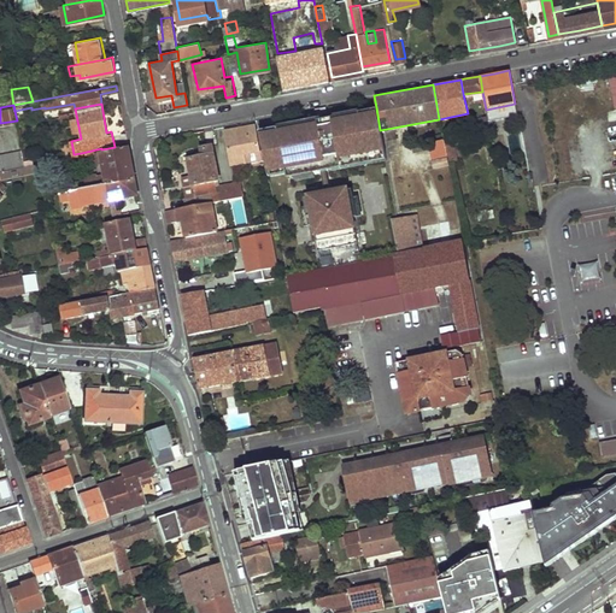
[(347,157),(383,149),(380,130),(376,107),(358,111),(359,115),(344,118),(342,113),(334,116),(321,118),(299,122),(300,125),(279,130),(277,127),(259,129),(268,174),(292,169),(301,168),(309,172),(320,170),(320,164),(347,159),(347,157)]
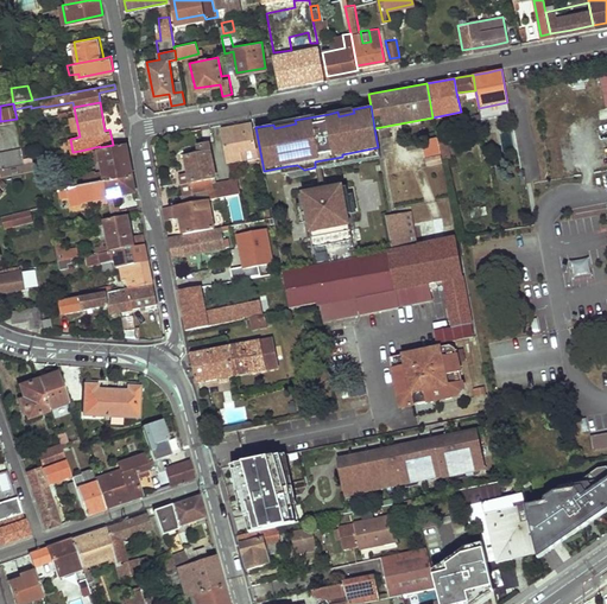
[(273,122),(273,125),(274,128),(296,124),(295,120),(316,116),(316,114),(273,122)]
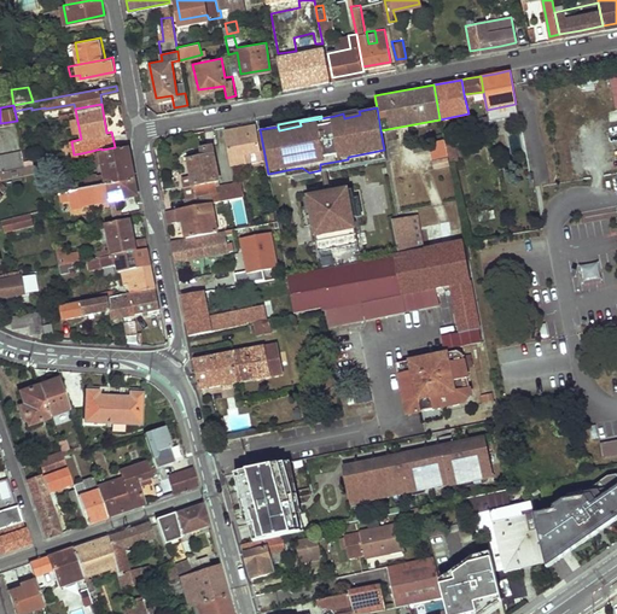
[(254,124),(226,129),(232,163),(246,161),(245,152),(258,150),(254,124)]
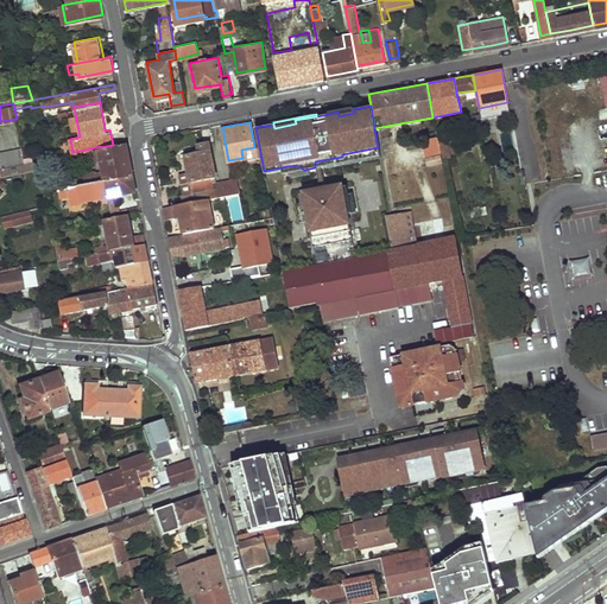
[(435,153),(436,160),(441,160),(437,139),(431,140),(432,153),(435,153)]
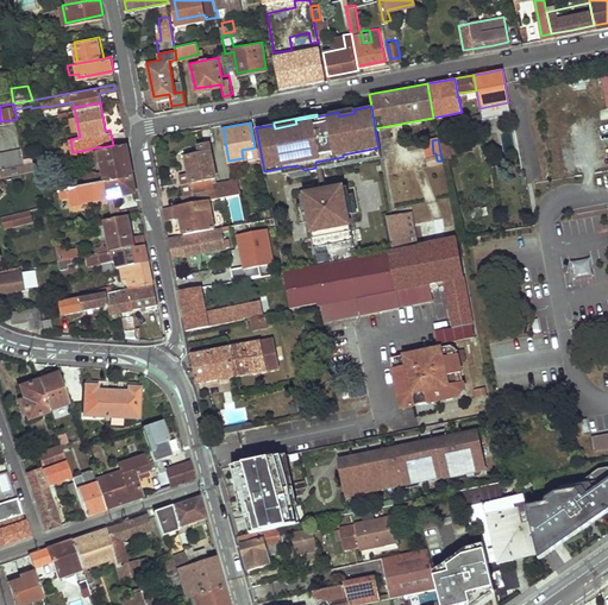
[(83,175),(73,176),(75,186),(105,180),(132,175),(127,143),(113,145),(100,147),(100,146),(80,151),(82,157),(91,156),(92,161),(100,159),(102,170),(94,172),(94,170),(83,171),(83,175)]
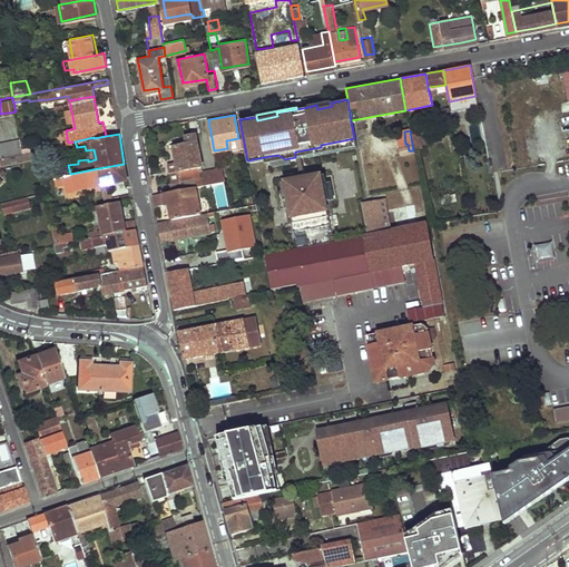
[(173,147),(176,162),(167,163),(170,183),(169,183),(170,191),(195,187),(209,185),(207,172),(198,174),(197,168),(202,167),(196,135),(185,136),(186,144),(173,147)]
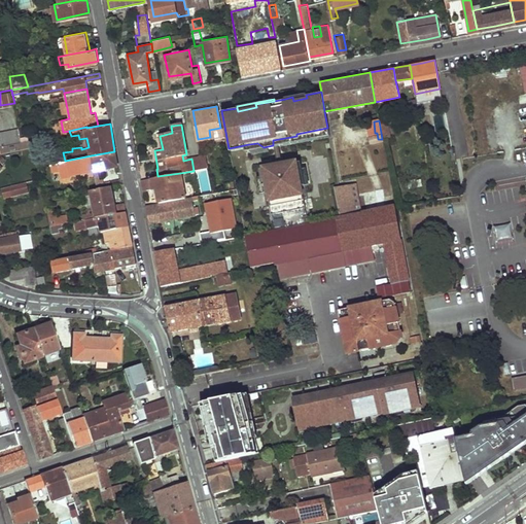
[(0,144),(22,140),(19,128),(0,131),(0,144)]
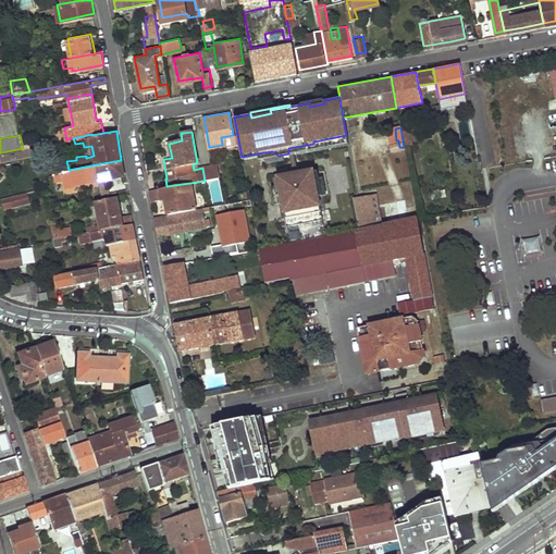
[(347,143),(346,135),(313,142),(313,144),(288,148),(288,154),(347,143)]
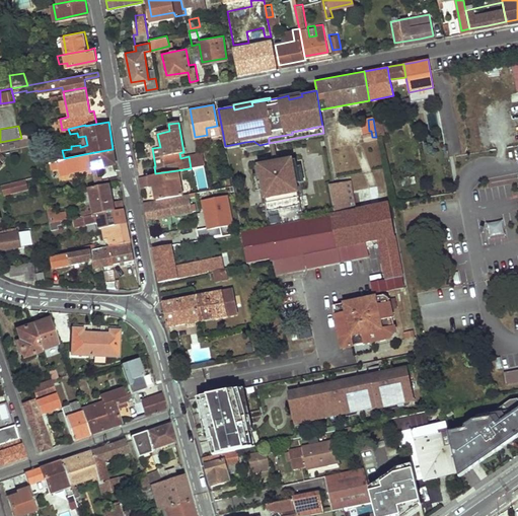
[(373,143),(343,147),(349,179),(354,209),(386,203),(373,143)]
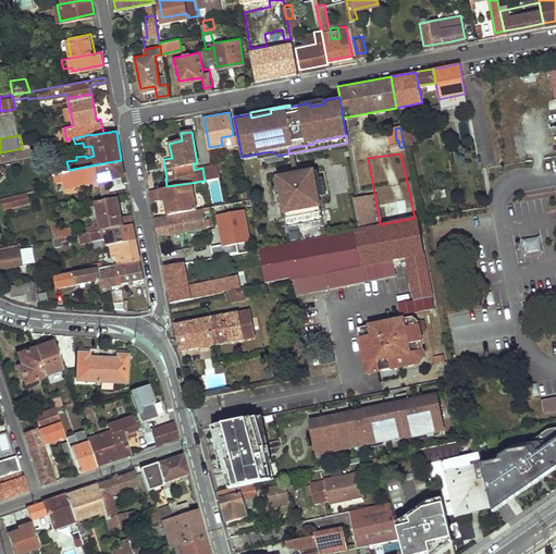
[(121,160),(96,164),(99,180),(124,174),(121,160)]
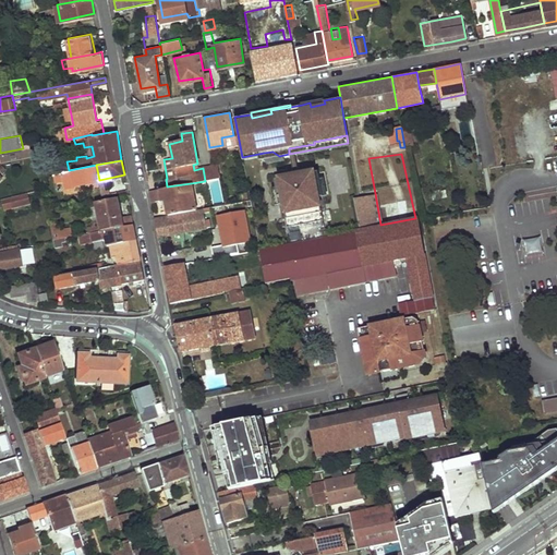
[(69,170),(62,171),(64,185),(99,180),(96,165),(69,170)]
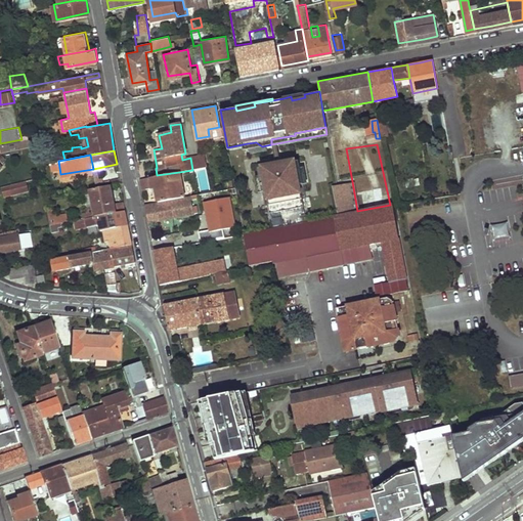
[(192,170),(205,168),(203,156),(190,158),(192,170)]
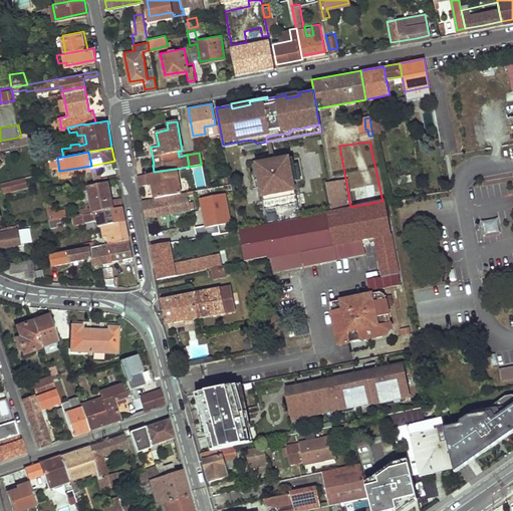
[(289,157),(256,164),(257,170),(253,171),(256,187),(260,186),(264,209),(267,222),(300,216),(297,202),(293,180),(297,179),(294,164),(290,164),(289,157)]
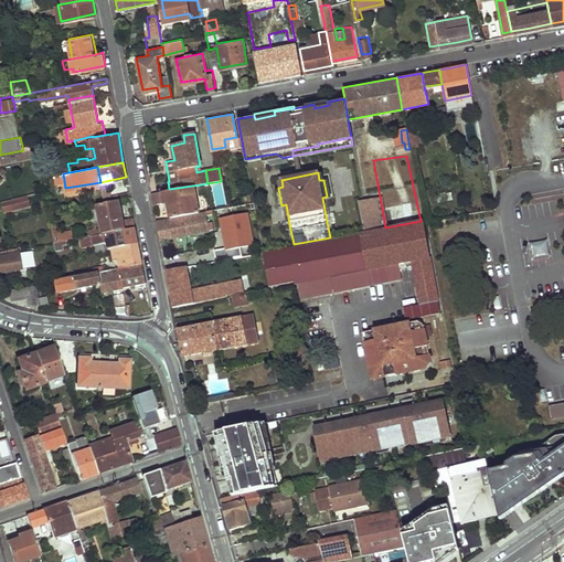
[(102,187),(103,195),(116,193),(116,184),(102,187)]
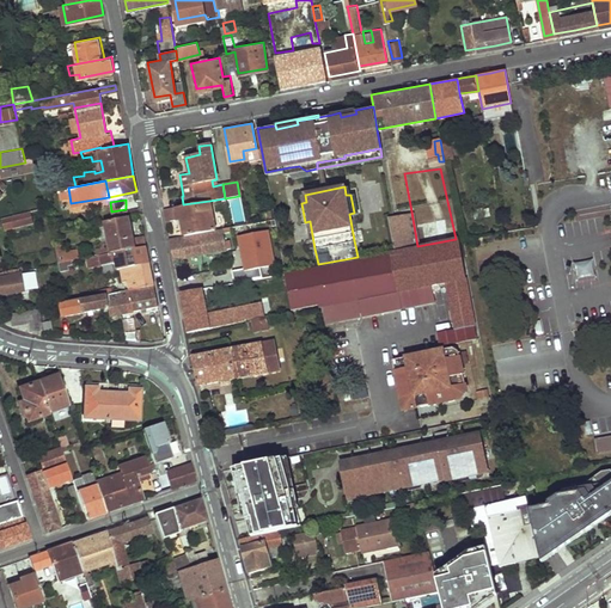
[(183,204),(164,208),(166,220),(177,219),(179,237),(214,229),(209,201),(183,204)]
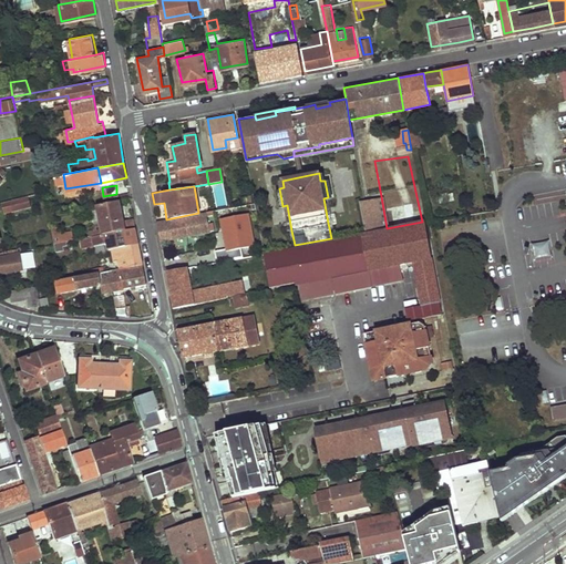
[(29,205),(27,195),(0,201),(2,211),(29,205)]
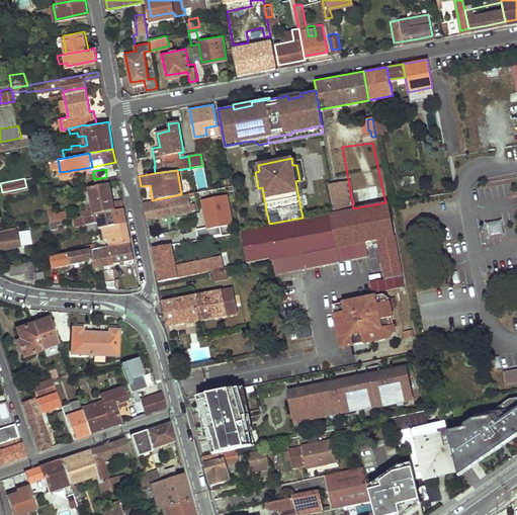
[(328,183),(333,212),(353,208),(348,179),(328,183)]
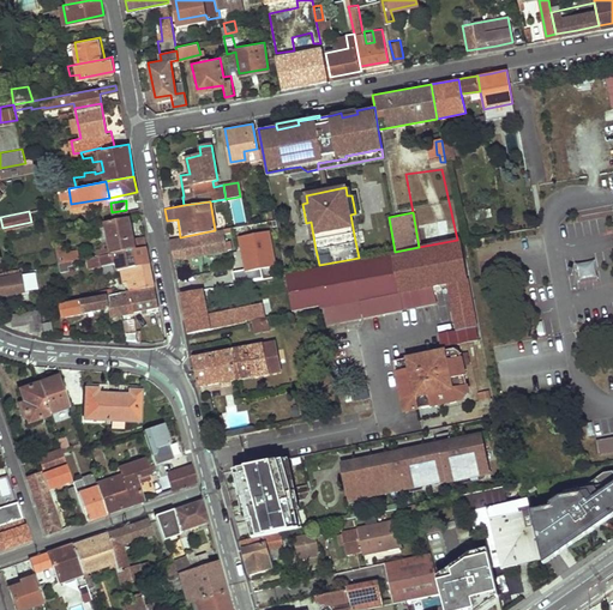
[(110,252),(146,245),(145,234),(132,236),(128,216),(104,221),(110,252)]
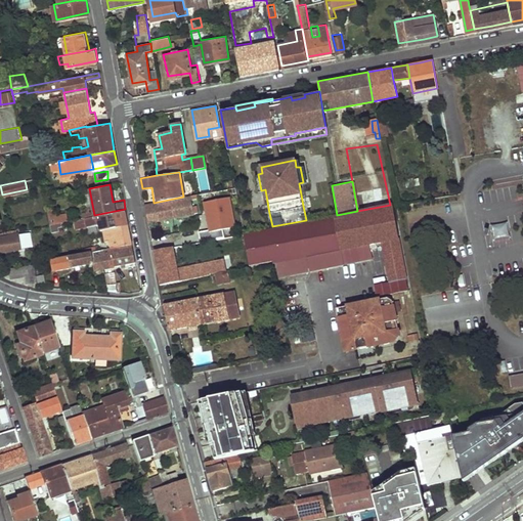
[(89,188),(83,189),(88,216),(94,215),(89,188)]
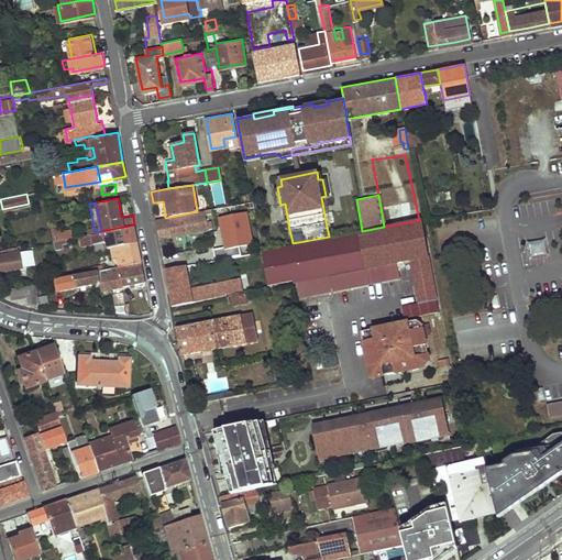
[(165,218),(155,219),(160,239),(209,230),(205,210),(197,211),(165,218)]
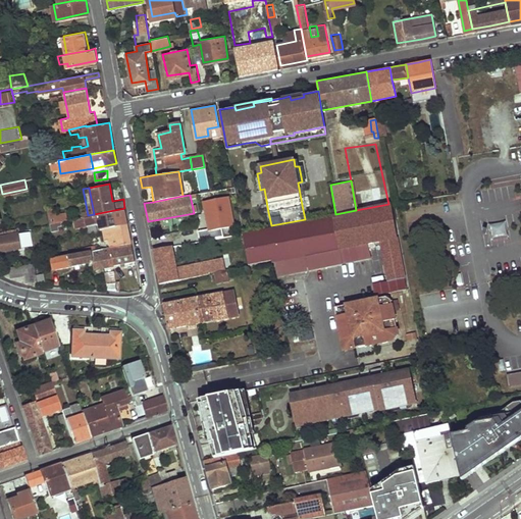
[(226,196),(202,201),(207,230),(232,226),(226,196)]
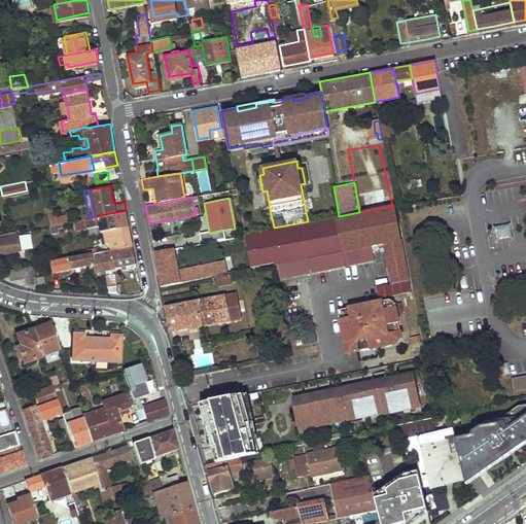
[(385,241),(399,239),(392,206),(359,212),(339,216),(243,235),(249,267),(280,259),(282,263),(307,256),(341,250),(376,243),(385,241)]
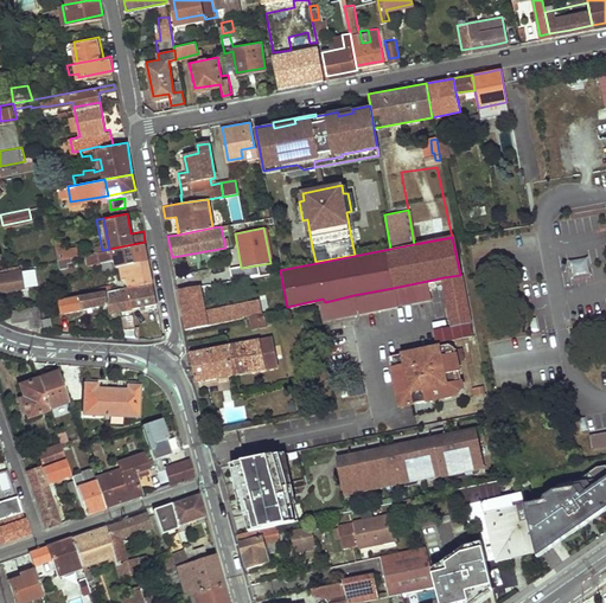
[(53,243),(56,258),(67,257),(64,242),(53,243)]
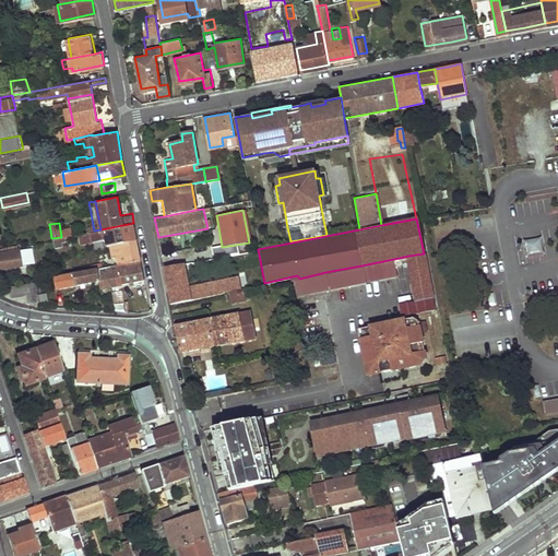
[(96,241),(114,238),(114,244),(137,239),(133,223),(101,229),(82,233),(83,239),(95,237),(96,241)]
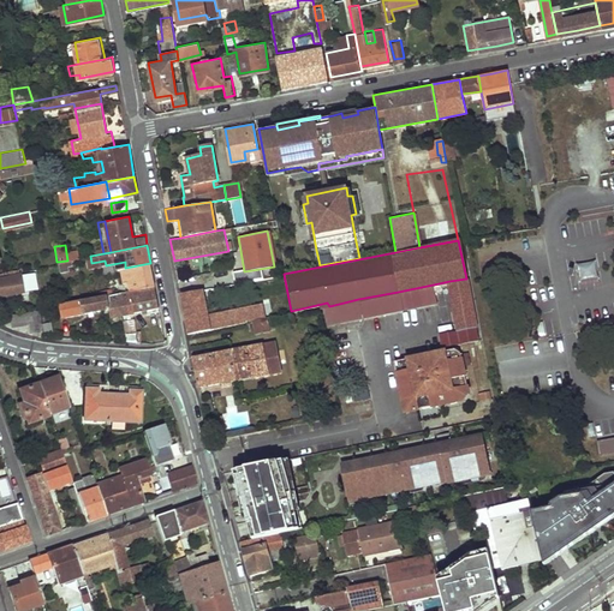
[(577,259),(577,275),(596,274),(596,258),(577,259)]
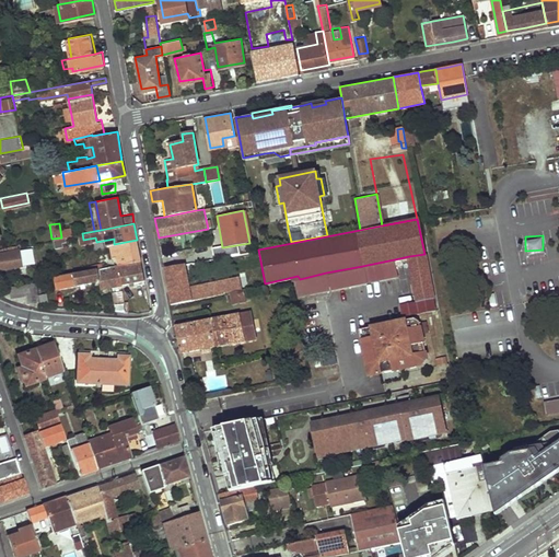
[(140,258),(137,240),(114,244),(117,264),(140,258)]
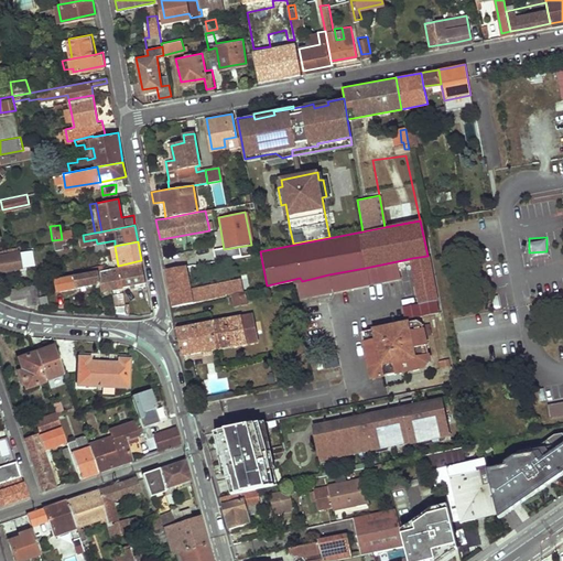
[(212,245),(195,249),(197,260),(215,256),(212,245)]
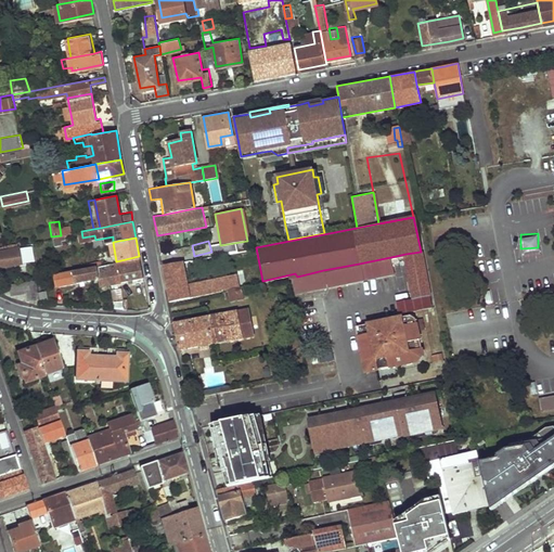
[(30,259),(28,245),(20,247),(23,261),(30,259)]
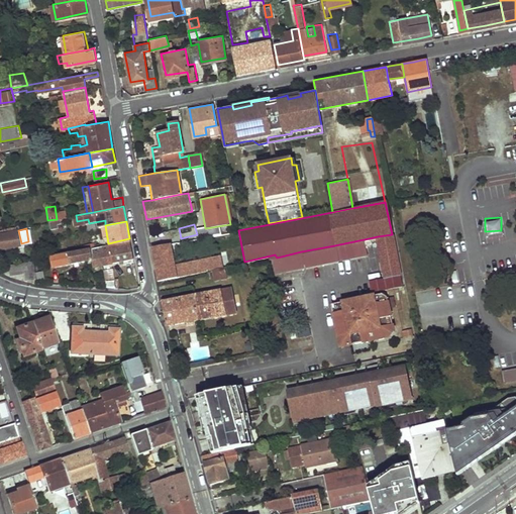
[(0,246),(21,243),(18,230),(8,231),(0,232),(0,246)]
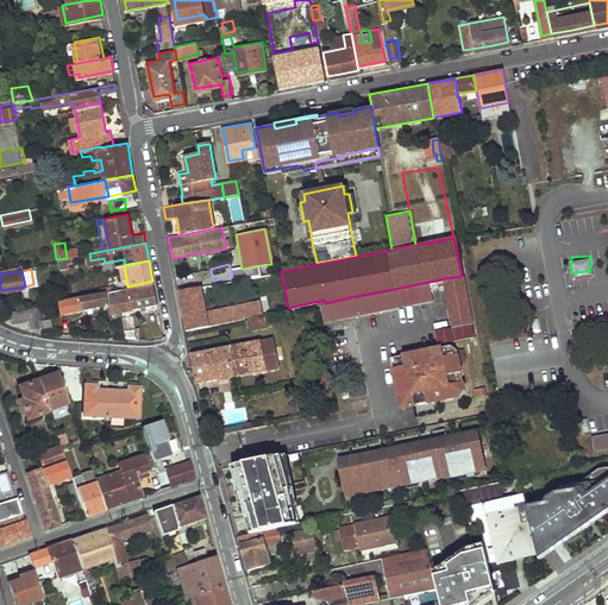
[(472,335),(462,276),(445,278),(449,295),(446,296),(452,326),(433,329),(436,342),(472,335)]
